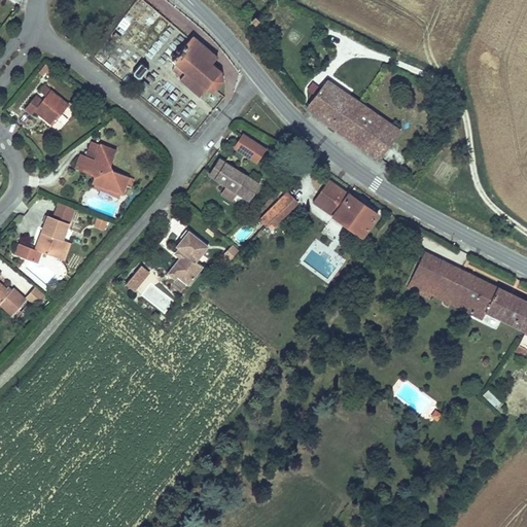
[(250,19),(255,23),(258,18),(254,14),(250,19)]
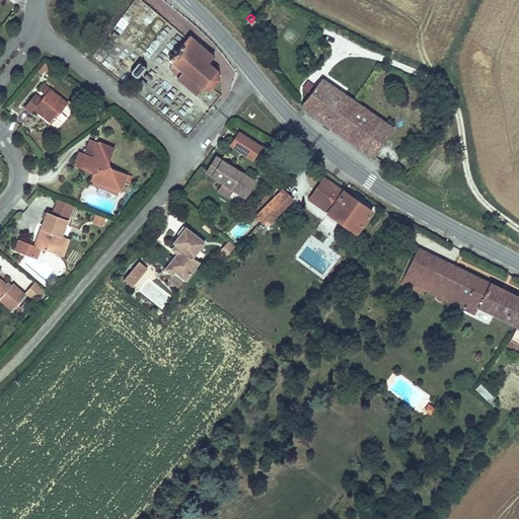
[(178,49),(176,51),(174,48),(172,50),(175,52),(173,55),(171,53),(170,55),(172,56),(169,60),(172,63),(170,65),(171,66),(169,68),(178,76),(176,78),(197,95),(203,88),(211,87),(212,89),(214,89),(213,87),(218,81),(220,82),(220,80),(218,79),(217,72),(219,71),(218,69),(216,70),(208,64),(214,57),(189,35),(187,39),(180,46),(178,45),(177,46),(179,48),(178,49)]
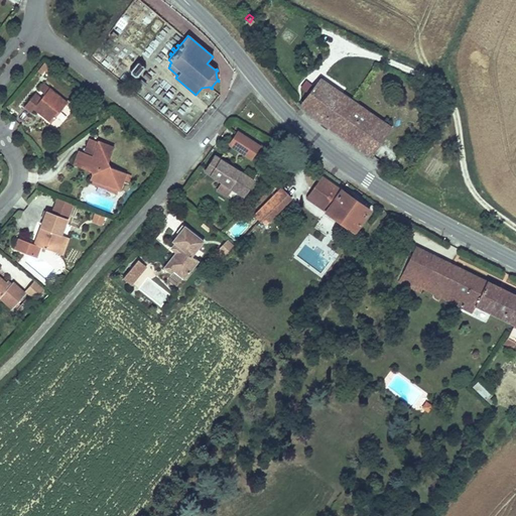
[(41,74),(48,66),(44,62),(38,71),(41,74)]
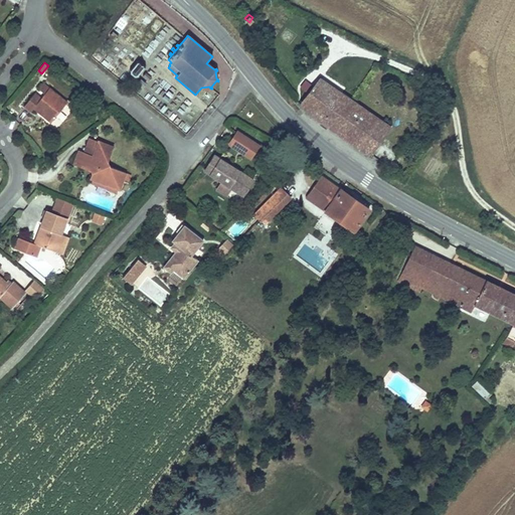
[(337,75),(348,84),(357,72),(345,64),(337,75)]
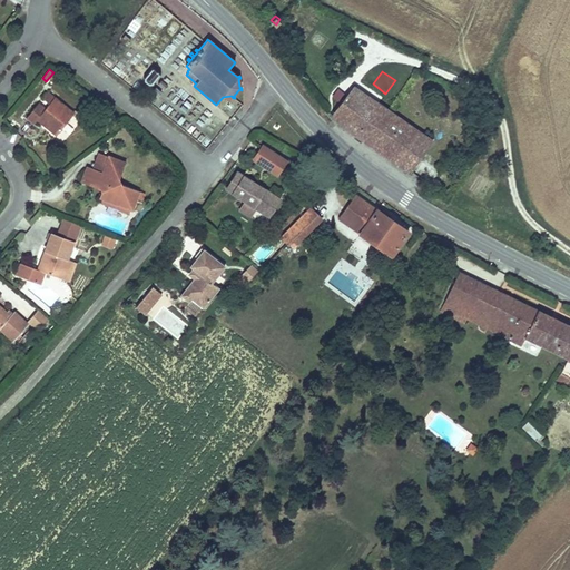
[(333,115),(343,126),(364,96),(352,87),(333,115)]
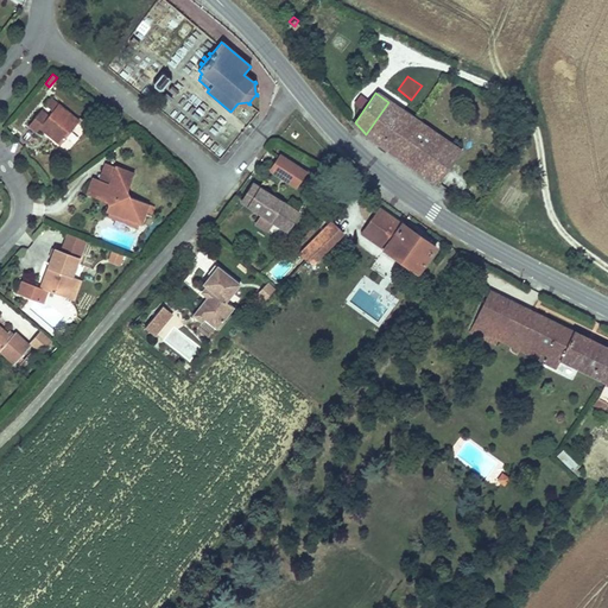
[(61,144),(80,121),(51,97),(45,105),(52,111),(49,116),(40,111),(29,125),(37,132),(40,127),(42,125),(52,134),(51,137),(61,144)]
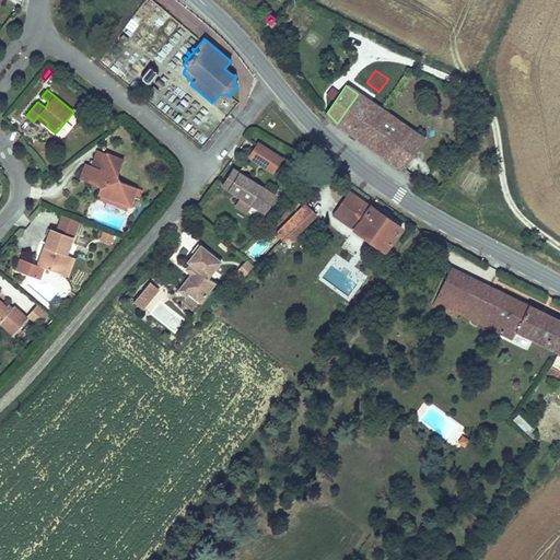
[(401,170),(423,140),(358,94),(337,124),(401,170)]
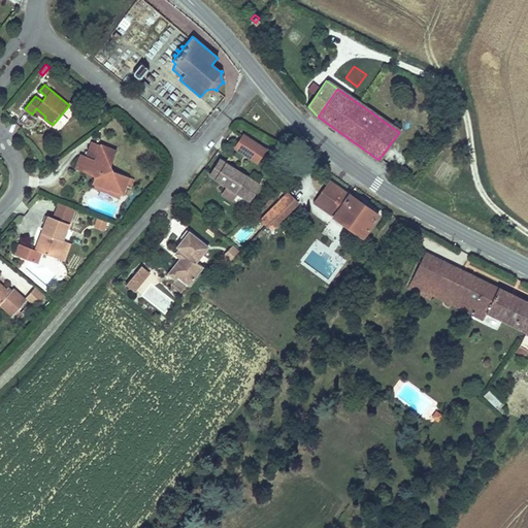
[(45,117),(36,108),(35,110),(44,119),(45,117)]
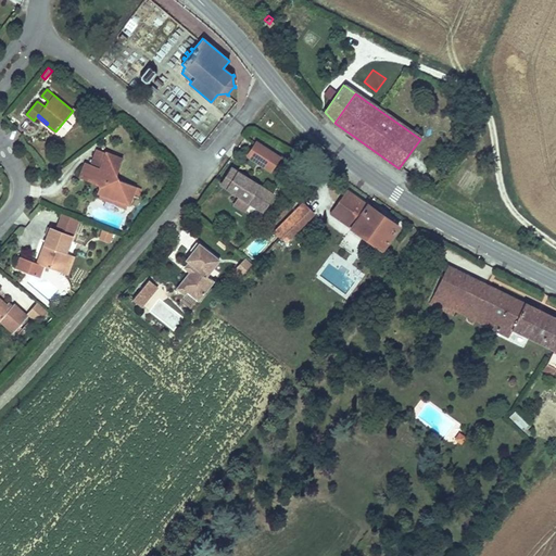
[(279,156),(256,142),(248,155),(270,171),(279,156)]
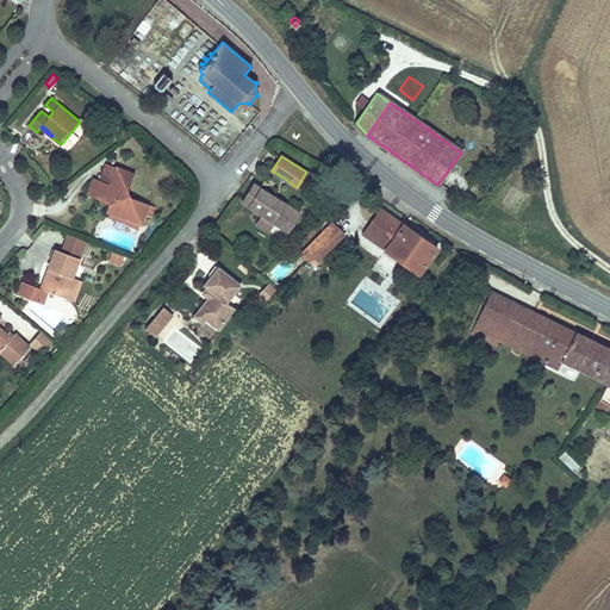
[(110,185),(117,168),(107,163),(100,181),(110,185)]
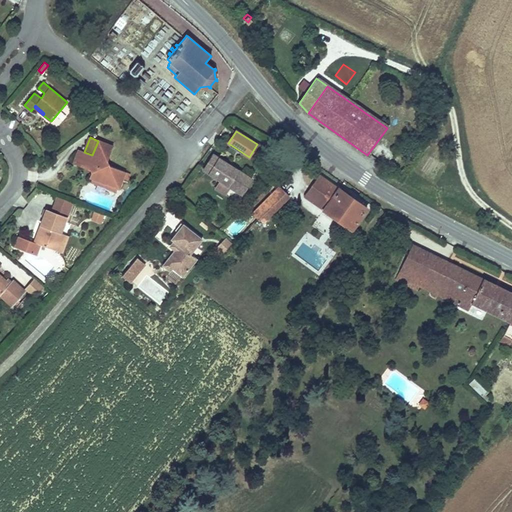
[(125,171),(109,166),(107,161),(113,146),(98,141),(92,155),(84,152),(79,150),(74,164),(80,166),(83,165),(89,167),(91,172),(89,177),(92,178),(118,188),(122,177),(127,179),(129,173),(125,171)]
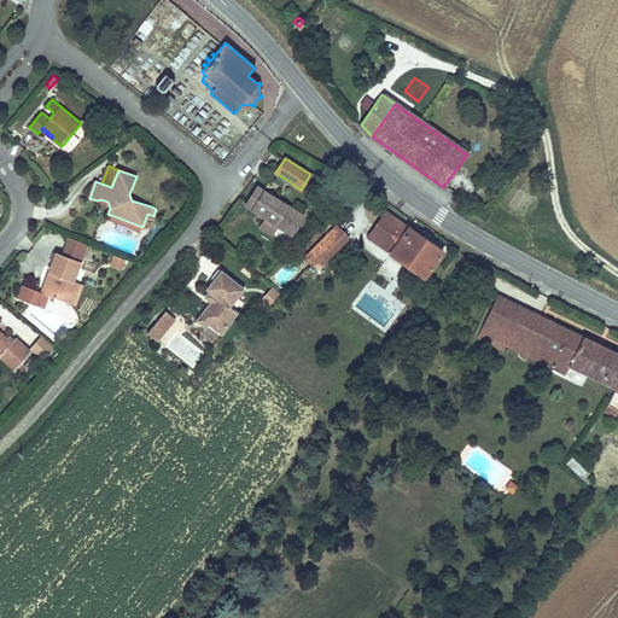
[(303,216),(257,187),(246,205),(292,234),(303,216)]
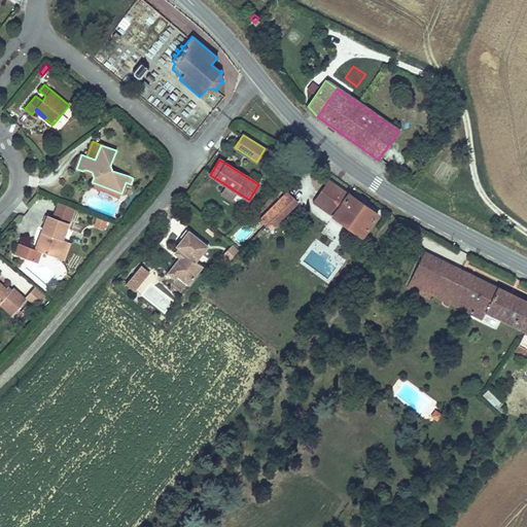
[(378,214),(328,180),(313,202),(334,216),(332,217),(361,238),(378,214)]
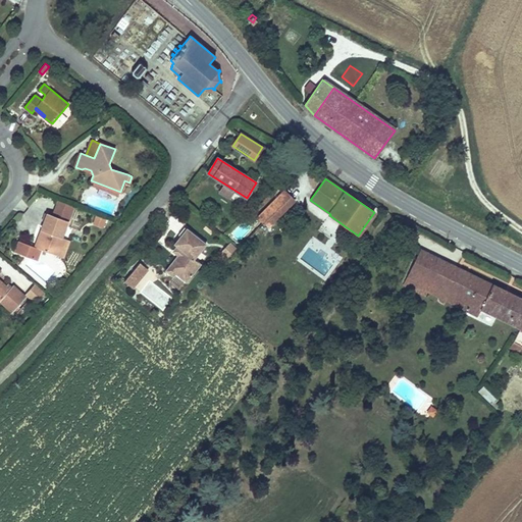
[(120,192),(94,181),(93,186),(118,196),(120,192)]
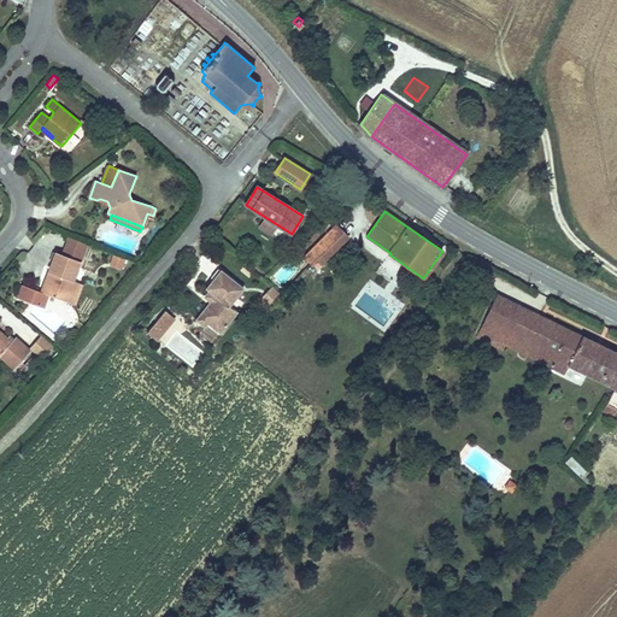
[(318,268),(346,240),(333,228),(304,258),(311,264),(313,266),(315,264),(318,268)]
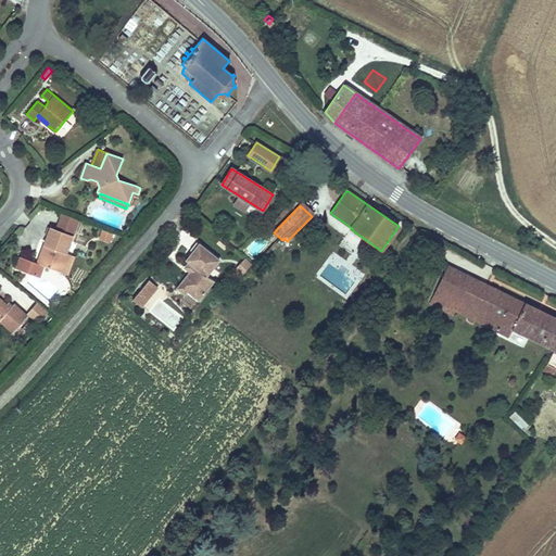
[(73,236),(77,222),(62,215),(57,230),(73,236)]
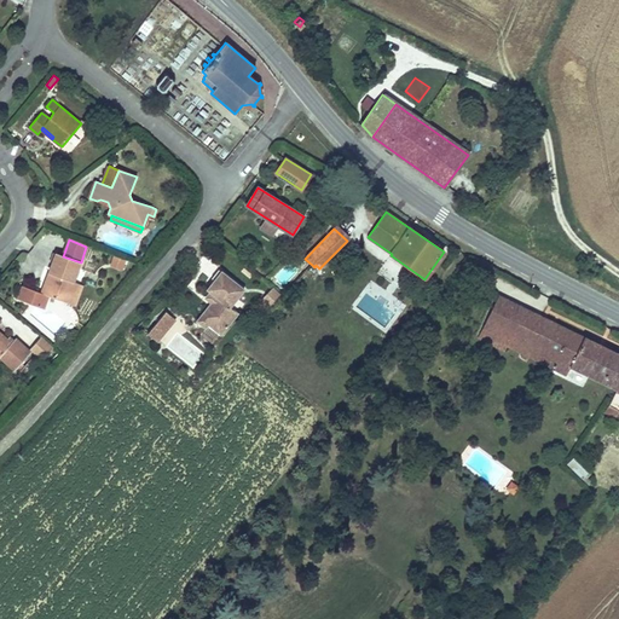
[(65,302),(74,282),(81,262),(63,256),(56,253),(41,293),(23,285),(18,299),(38,306),(42,294),(48,295),(65,302)]
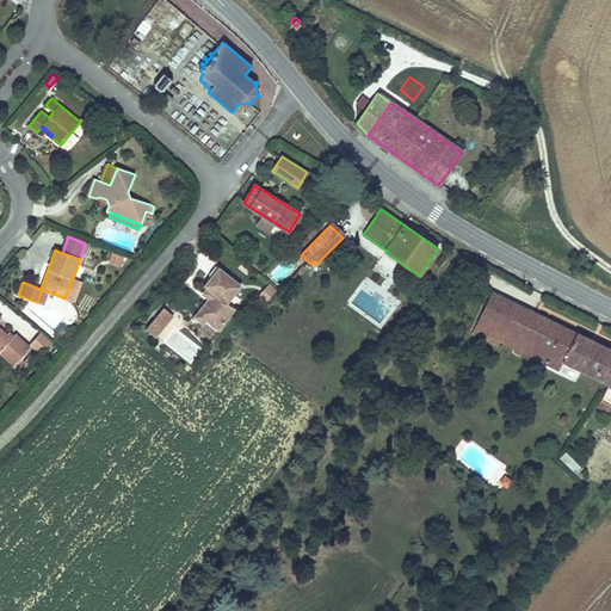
[(119,266),(124,255),(111,250),(106,261),(119,266)]
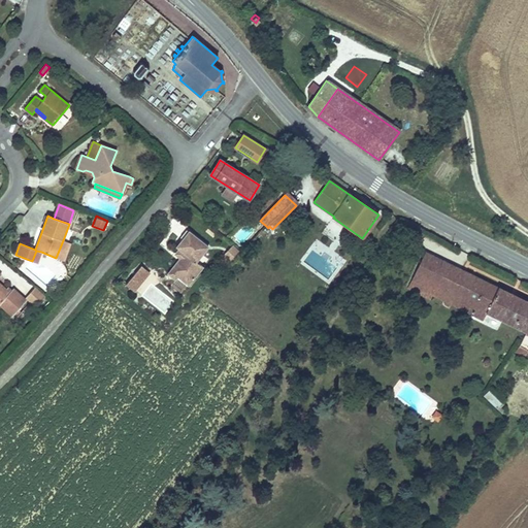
[(203,267),(196,262),(208,246),(189,231),(176,246),(178,249),(178,250),(178,251),(177,254),(178,256),(180,258),(173,266),(180,272),(177,276),(189,286),(203,267)]
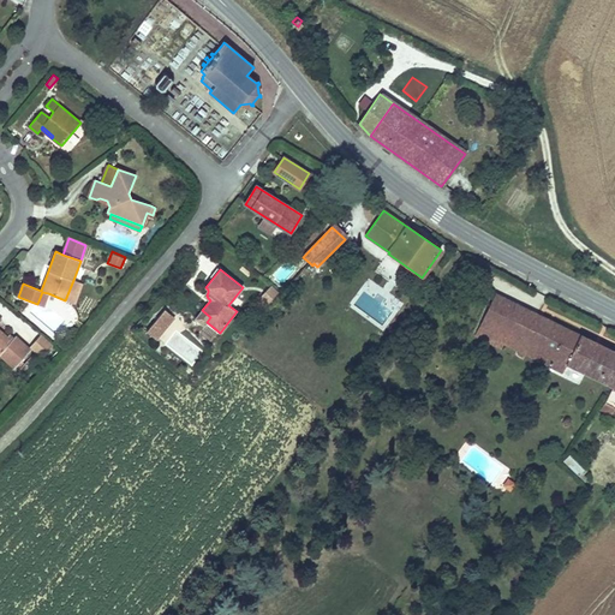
[(75,304),(82,284),(73,280),(65,300),(75,304)]
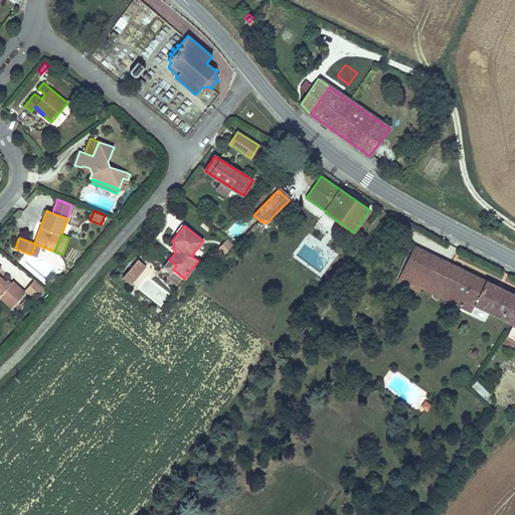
[(225,255),(234,246),(227,239),(218,248),(225,255)]
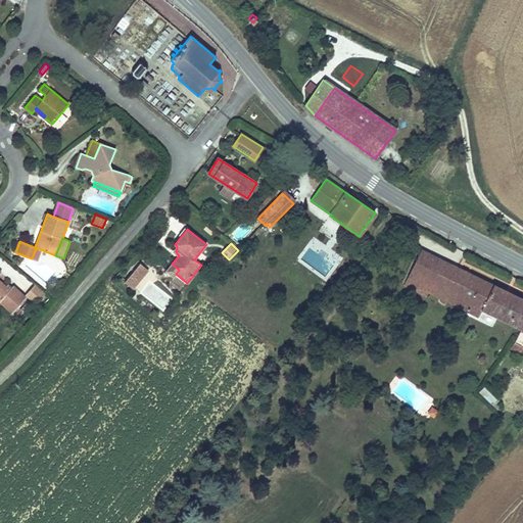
[(37,260),(41,249),(36,248),(32,258),(37,260)]
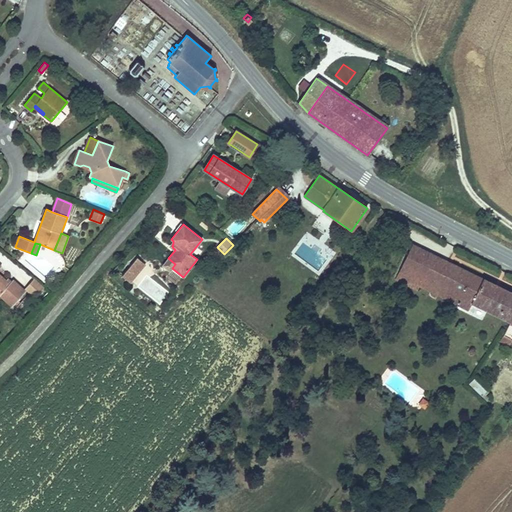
[(511,317),(511,293),(413,244),(396,279),(417,290),(420,285),(425,288),(429,281),(460,297),(457,304),(456,305),(468,310),(472,302),(510,321),(511,317)]
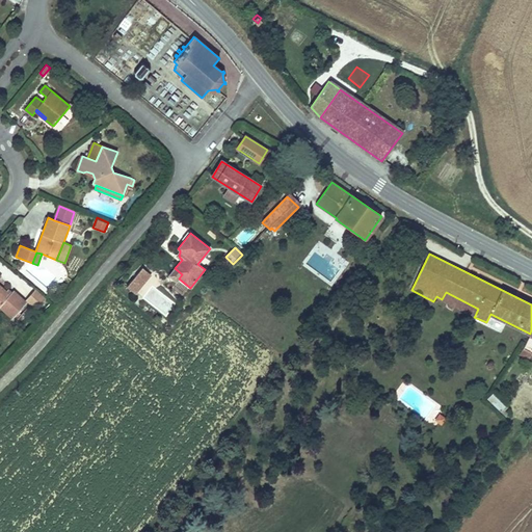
[(233,264),(225,257),(223,259),(231,266),(233,264)]
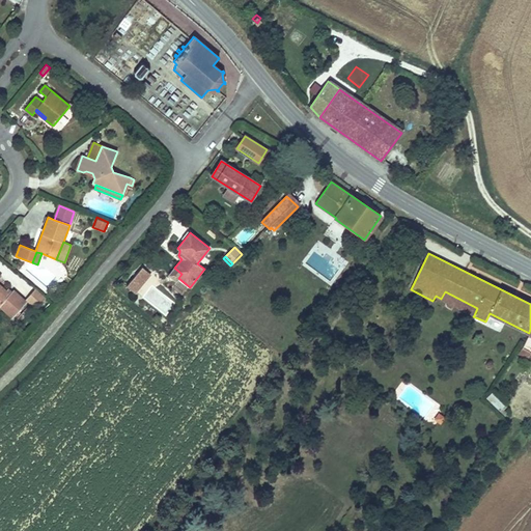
[(139,287),(150,274),(142,268),(132,280),(139,287)]
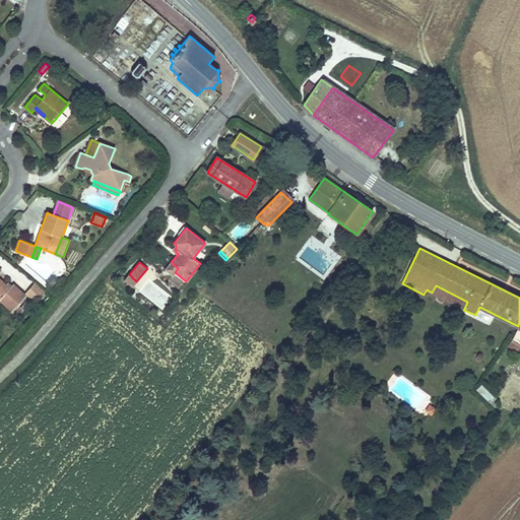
[(178,268),(171,262),(166,269),(173,275),(175,272),(178,268)]
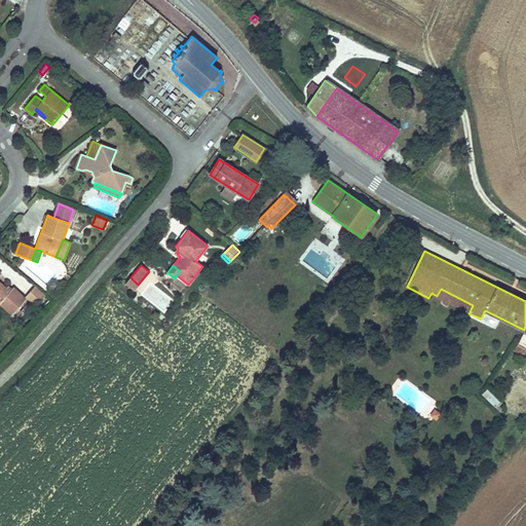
[(9,292),(6,289),(0,283),(0,275),(1,274),(0,272),(0,303),(12,315),(26,299),(13,288),(11,290),(9,292)]
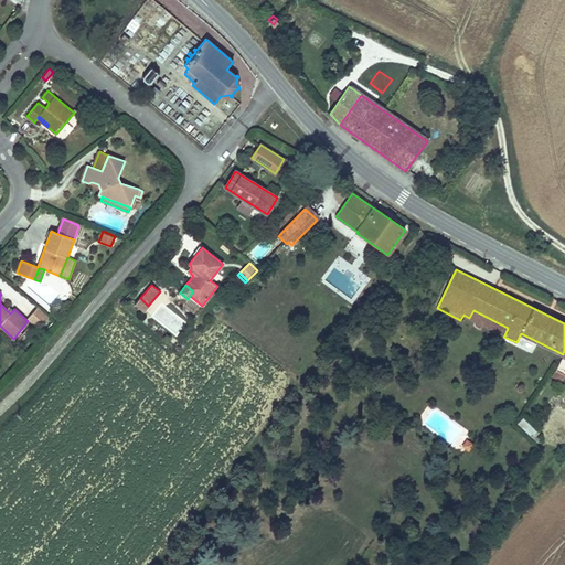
[(148,306),(140,298),(135,305),(144,311),(148,306)]
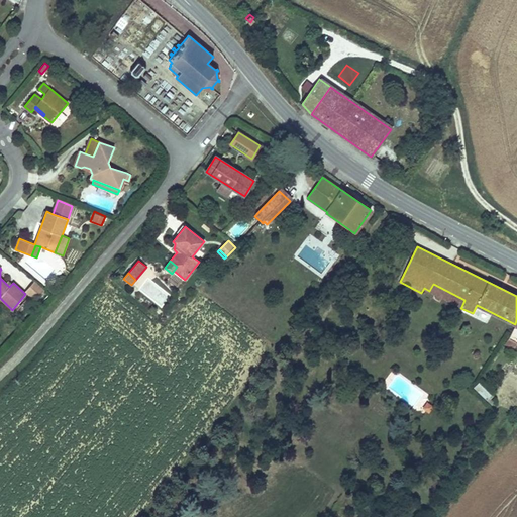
[(44,290),(34,281),(25,291),(35,300),(44,290)]
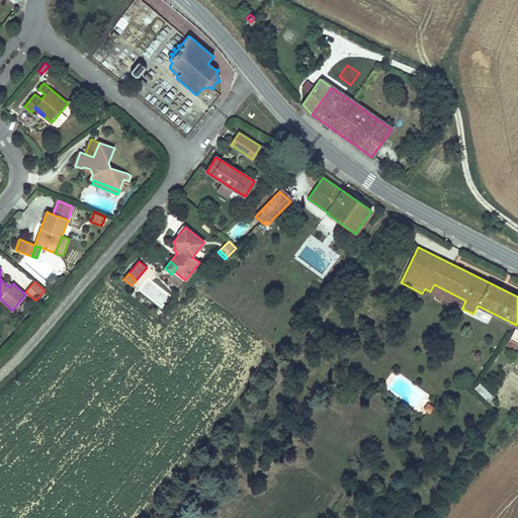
[(465,300),(434,284),(430,291),(438,295),(438,294),(442,296),(442,297),(462,308),(465,300)]
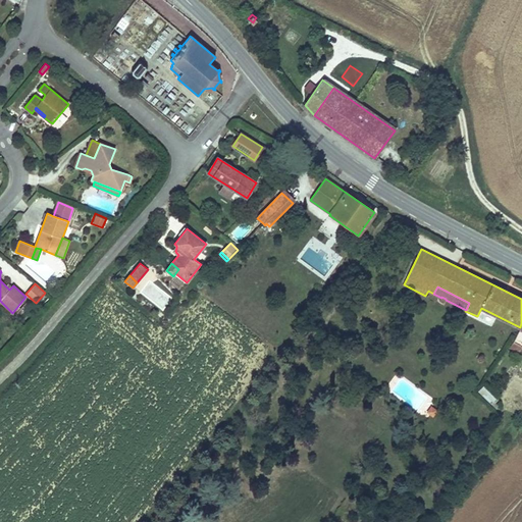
[(519,353),(521,347),(521,343),(514,340),(510,348),(519,353)]
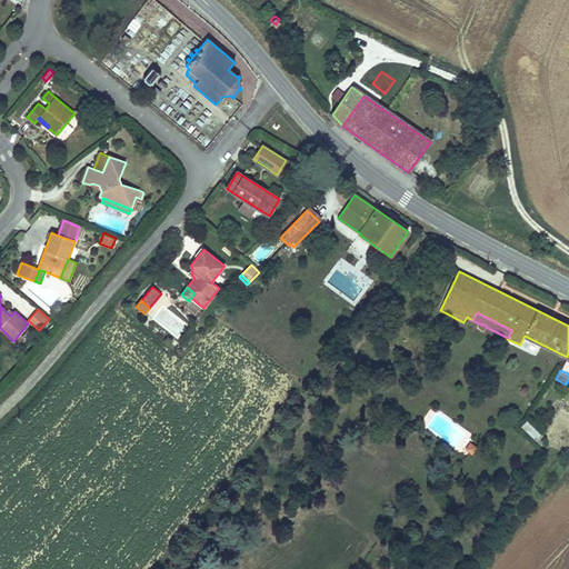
[(542,435),(527,421),(522,427),(541,446),(543,442),(540,439),(542,435)]
